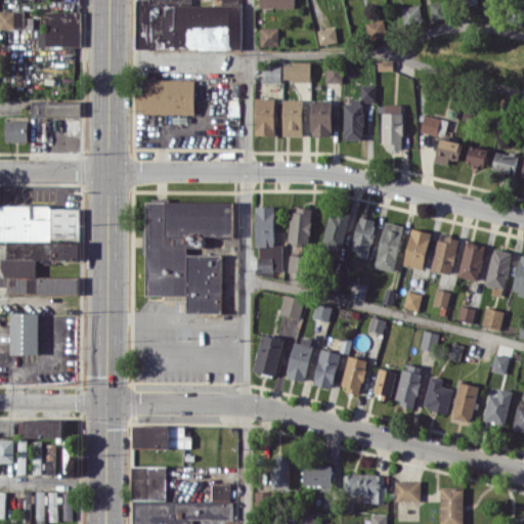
[(191,0),(136,0),(136,48),(241,49),(241,4),(191,3),(191,0)]
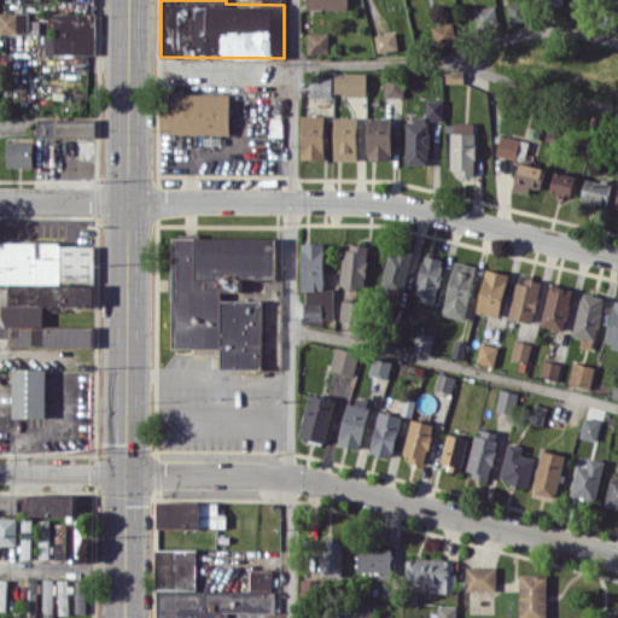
[(523,0),(507,4),(511,23),(526,19),(523,0)]
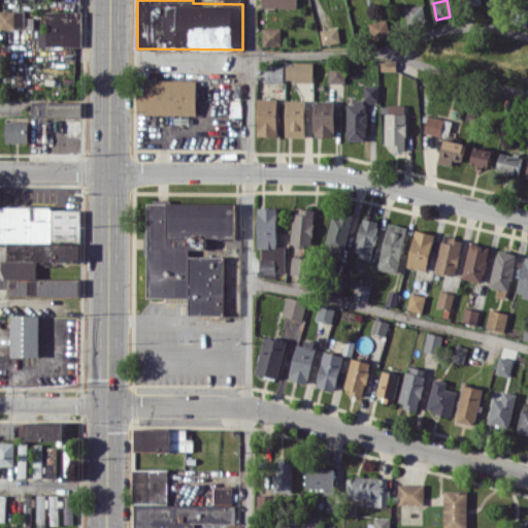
[(404,5),(405,22),(424,21),(424,5),(404,5)]
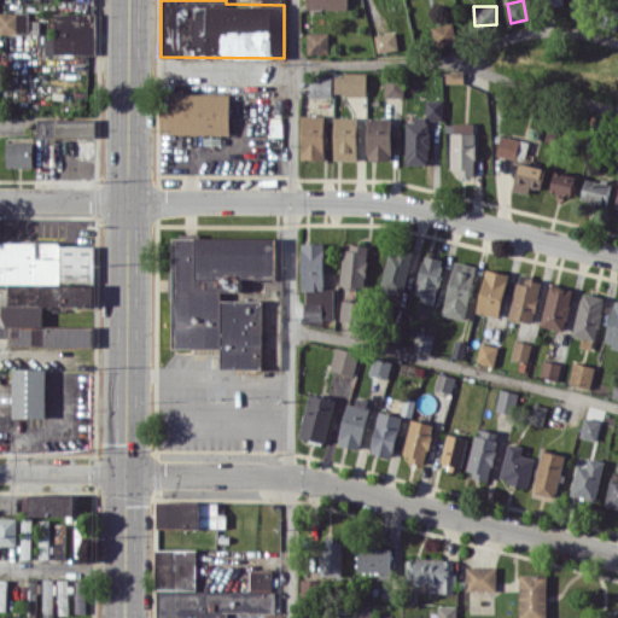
[(28,12),(0,12),(0,33),(28,33),(28,12)]
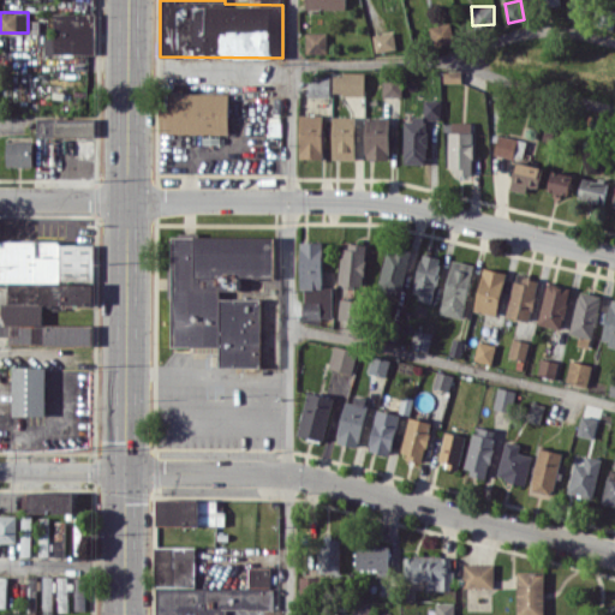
[(95,12),(54,12),(54,37),(45,37),(45,54),(95,54),(95,12)]
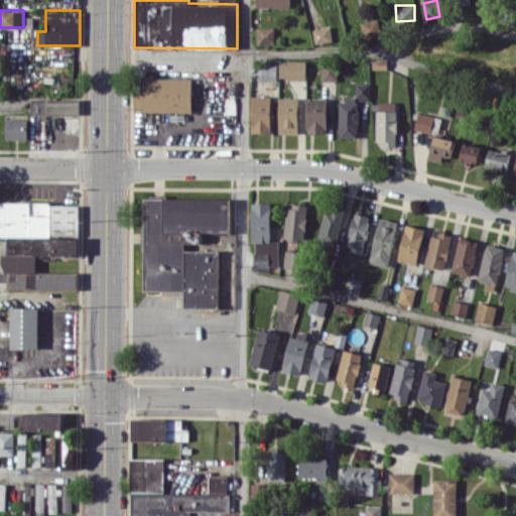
[(360,21),(362,37),(380,35),(378,19),(360,21)]
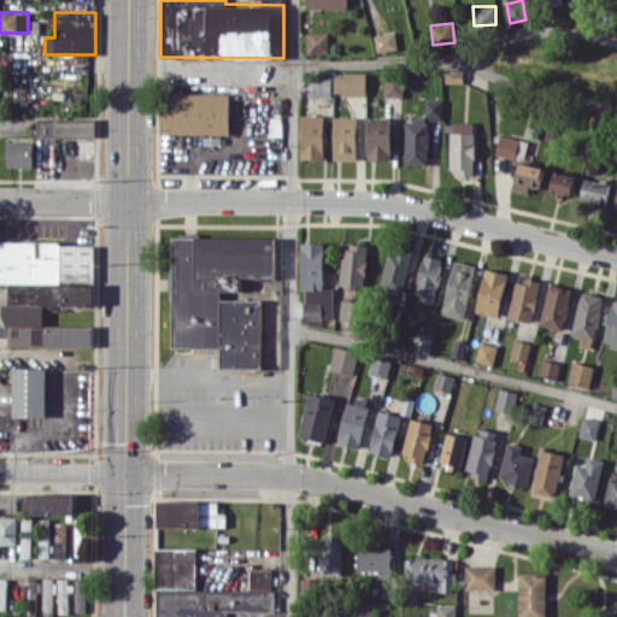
[(328,31),(306,31),(307,53),(328,53),(328,31)]
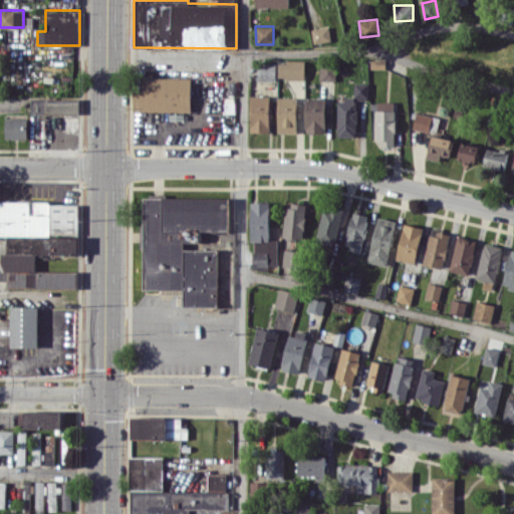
[(311,29),(313,43),(331,40),(328,26),(311,29)]
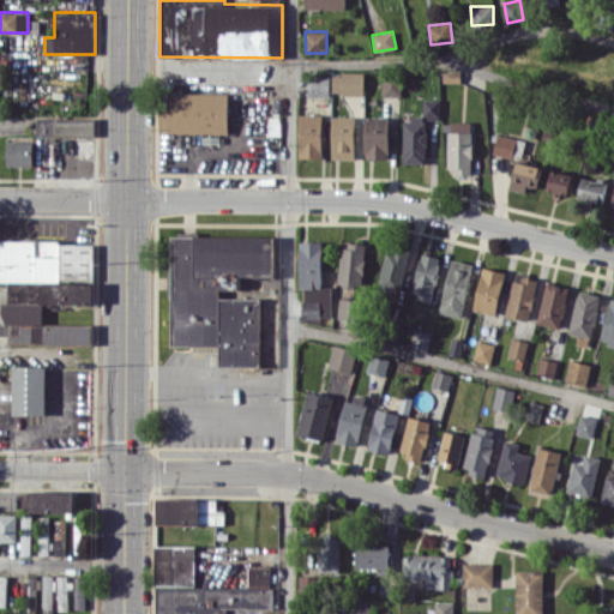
[(332,73),(332,94),(365,94),(363,72),(332,73)]
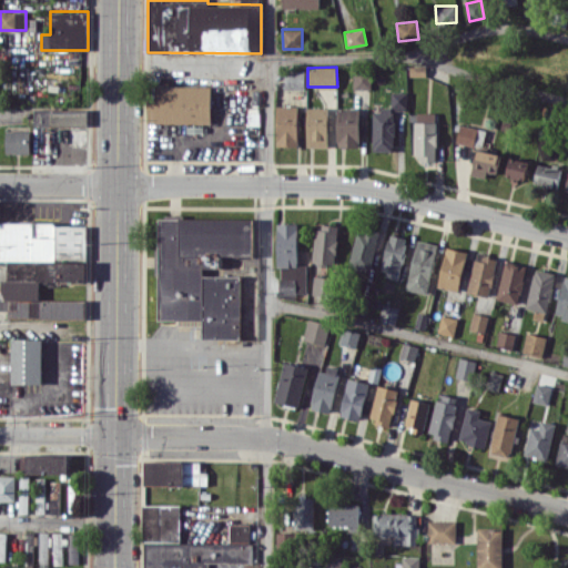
[(284,89),(305,89),(305,69),(285,69),(284,89)]
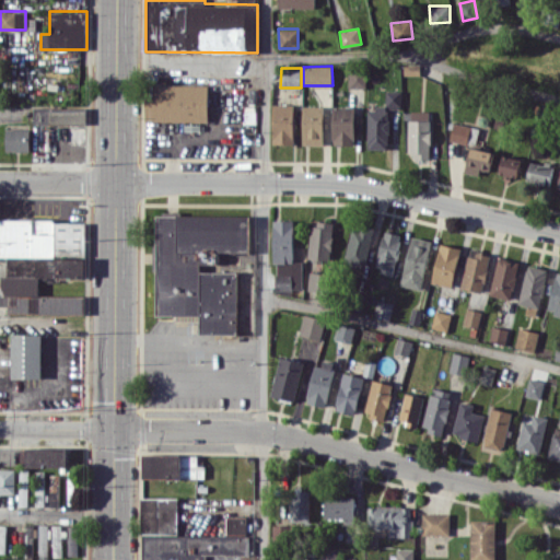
[(349,88),(364,86),(364,69),(348,70),(349,88)]
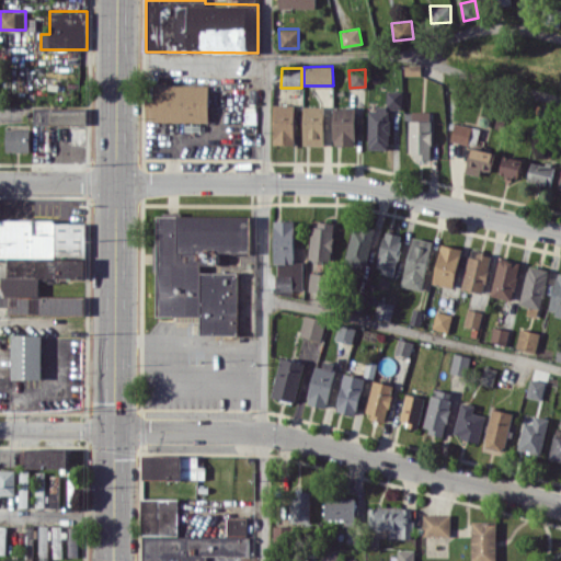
[(208,122),(209,86),(155,84),(155,100),(146,100),(146,119),(208,122)]
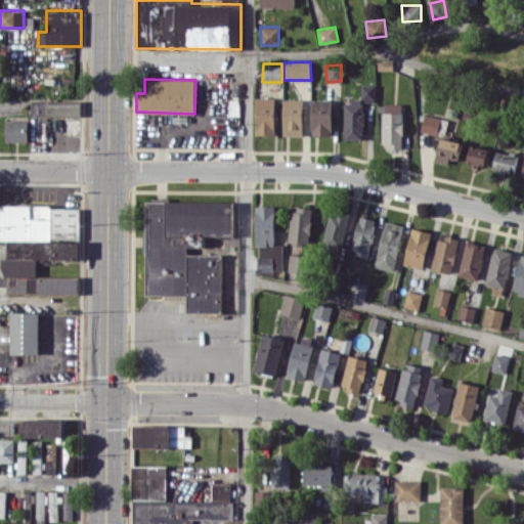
[(344,139),(363,139),(363,100),(376,100),(376,85),(361,85),(361,100),(344,100),(344,139)]
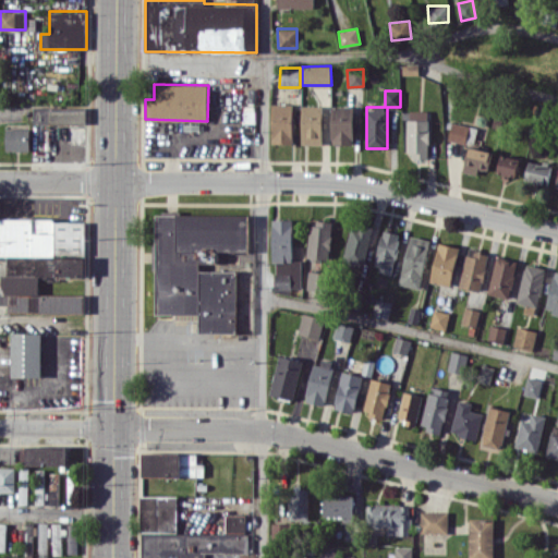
[(273,104),(271,143),(292,144),(293,104),(273,104)]
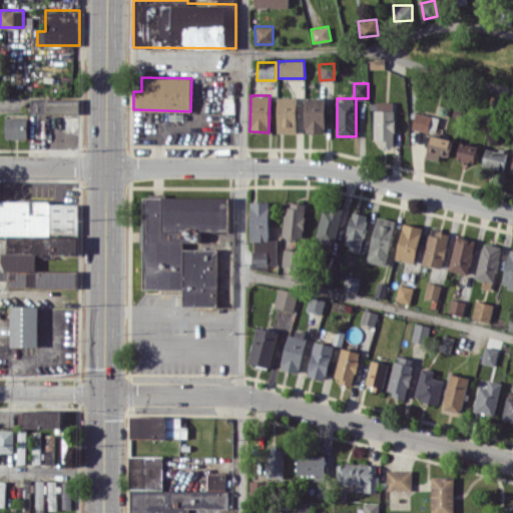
[(277,132),(297,132),(297,96),(277,97),(277,132)]
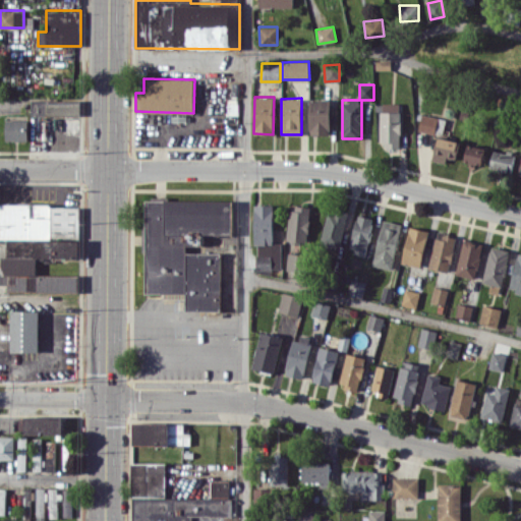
[(79,114),(79,99),(31,100),(31,115),(79,114)]
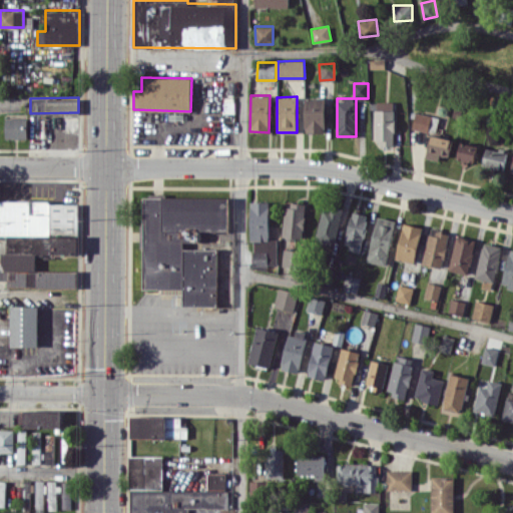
[(326,97),(305,97),(305,132),(326,132),(326,97)]
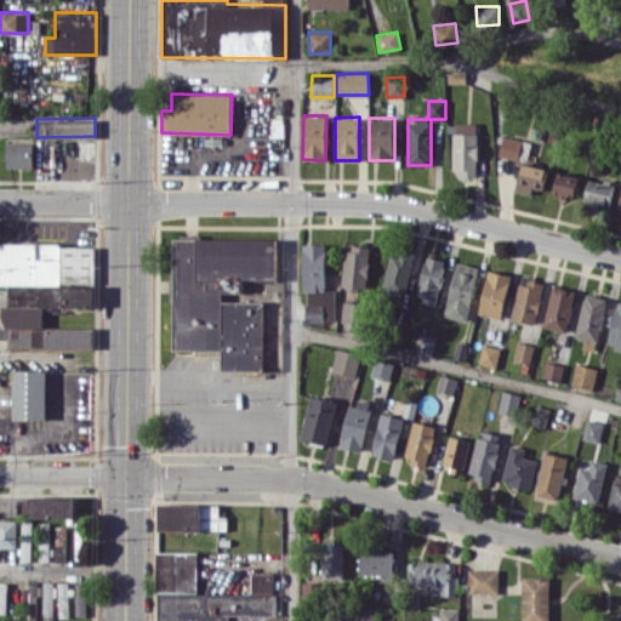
[(477,123),(453,123),(454,170),(456,170),(456,176),(478,176),(477,123)]
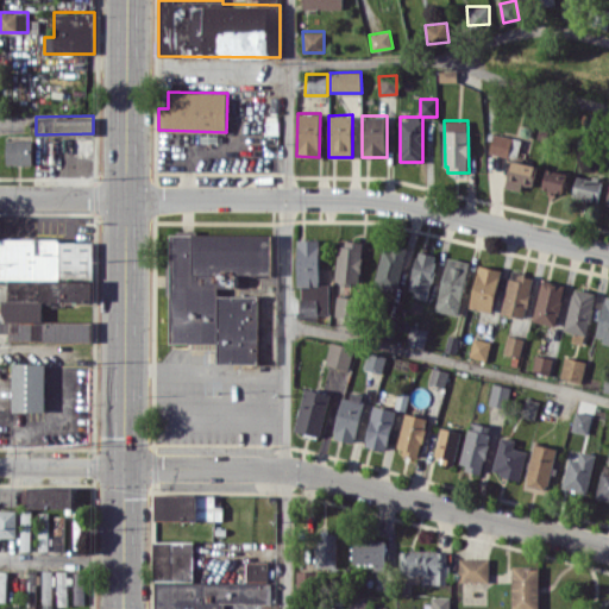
[(520,137),(493,133),(489,152),(518,157),(520,137)]
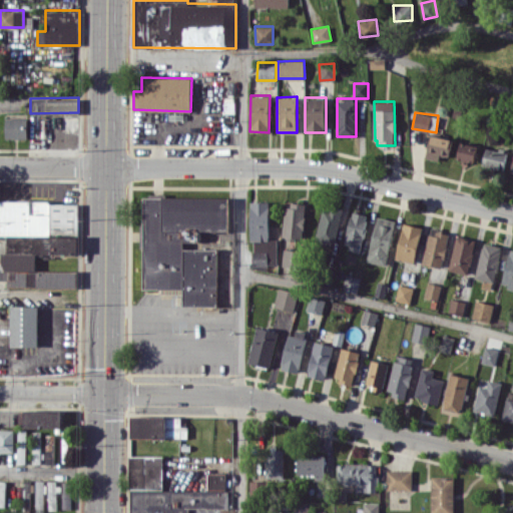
[(5,137),(26,138),(27,118),(5,117),(5,137)]
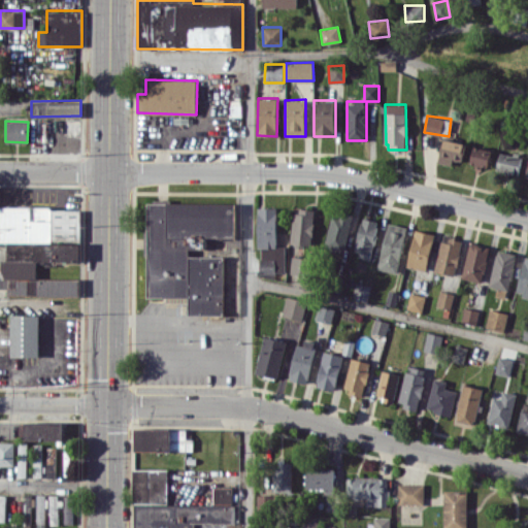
[(439,161),(461,164),(464,141),(441,139),(439,161)]
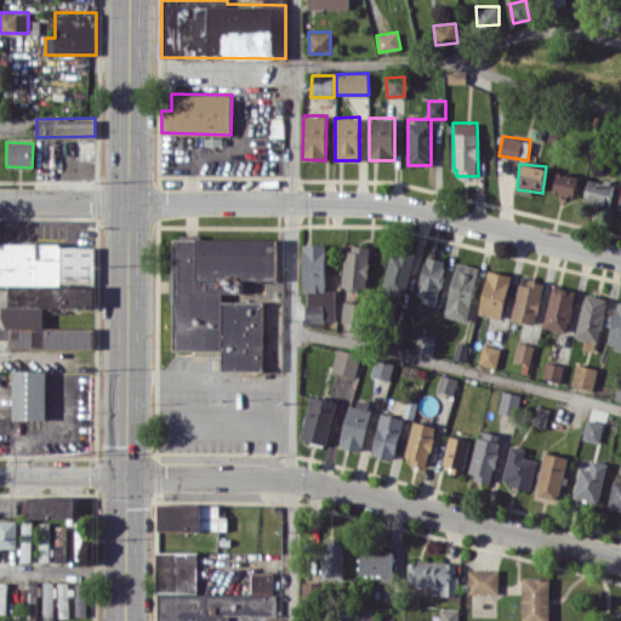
[(577,175),(556,172),(553,193),(575,195),(577,175)]
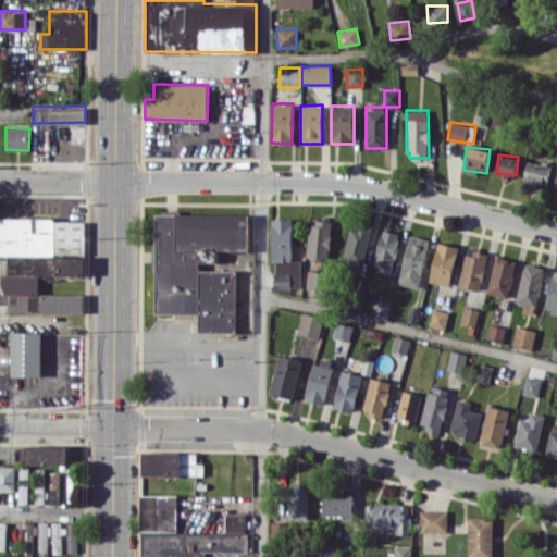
[(523,180),(546,184),(551,164),(528,160),(523,180)]
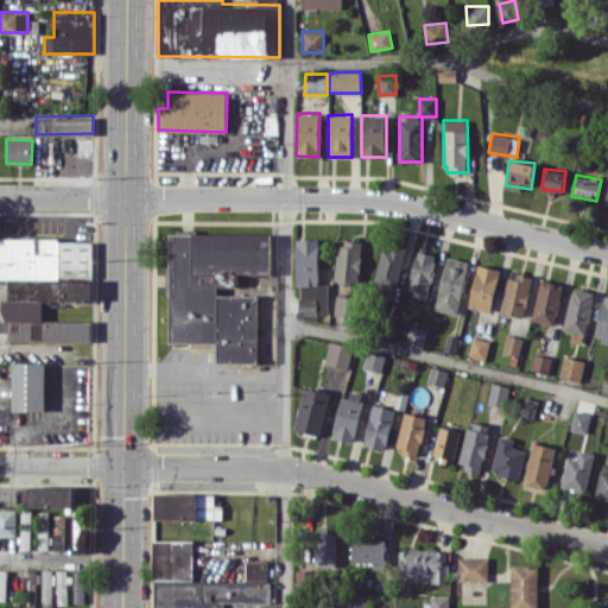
[(271,234),(170,233),(169,342),(217,342),(216,362),(257,362),(258,293),(254,293),(255,274),(271,274),(271,234)]
